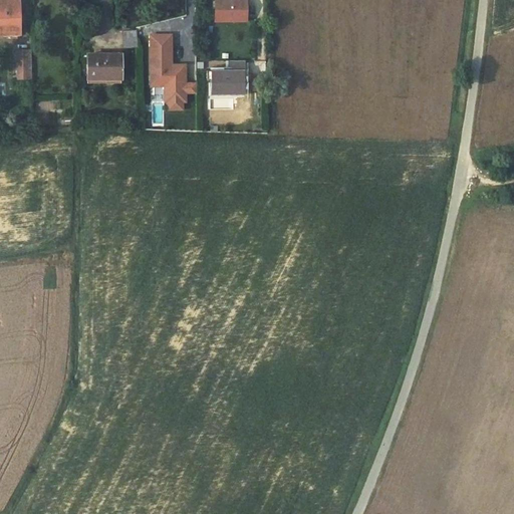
[(0,0),(0,31),(3,31),(3,36),(19,36),(18,0),(0,0)]
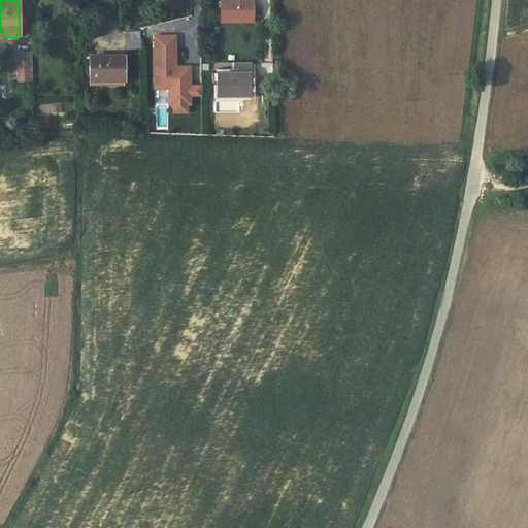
[(221,0),(221,24),(256,24),(256,0),(221,0)]
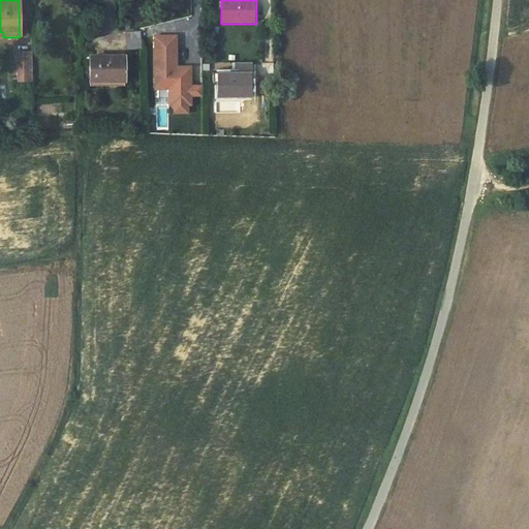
[(125,32),(127,50),(141,48),(139,30),(125,32)]
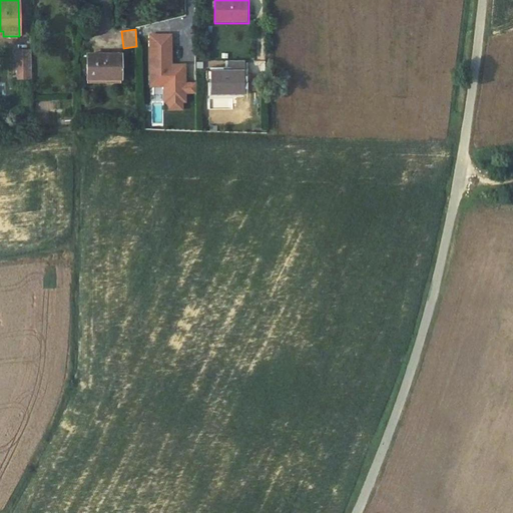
[(173,63),(173,33),(148,34),(149,87),(163,87),(163,102),(168,102),(168,111),(186,110),(186,94),(197,93),(196,81),(187,82),(187,63),(173,63)]
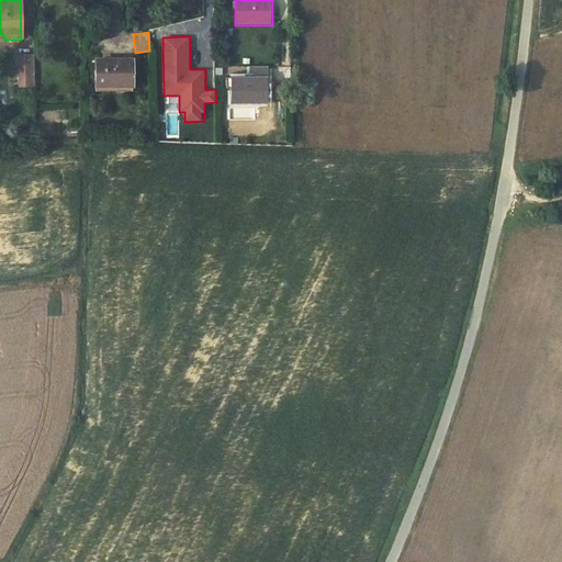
[(34,76),(34,55),(19,55),(20,76),(34,76)]
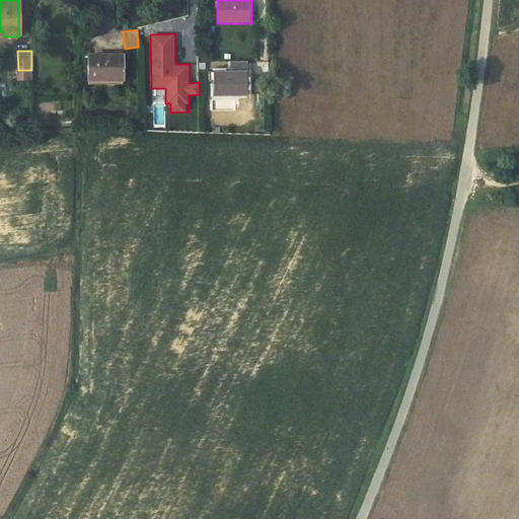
[(122,55),(88,55),(88,78),(122,78),(122,55)]
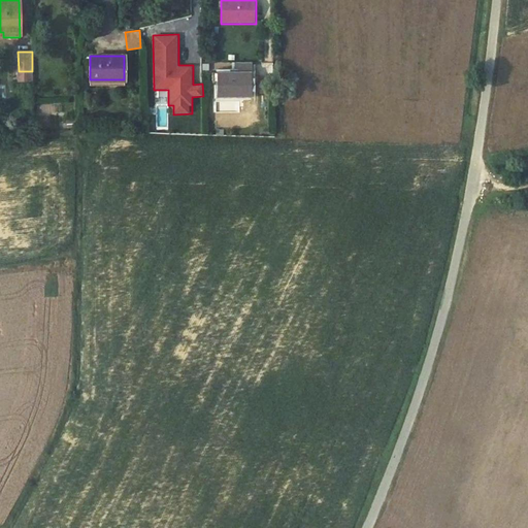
[(235,62),(235,72),(218,72),(218,100),(254,99),(254,62),(235,62)]
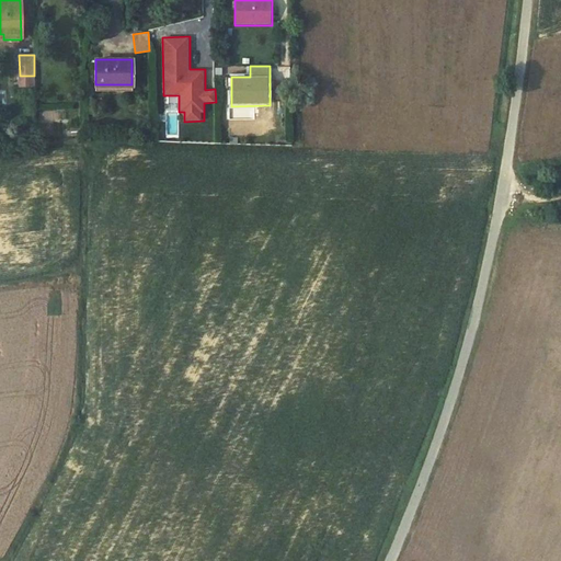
[(35,84),(34,76),(20,76),(20,86),(35,84)]
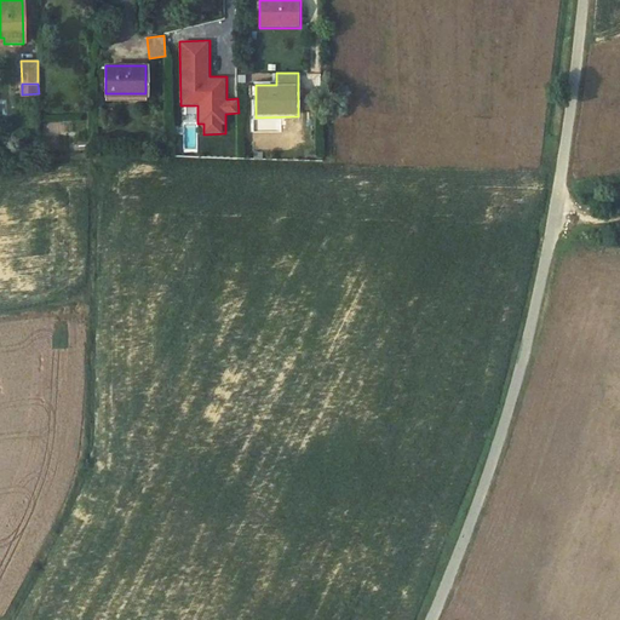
[(28,154),(34,149),(30,144),(24,149),(28,154)]
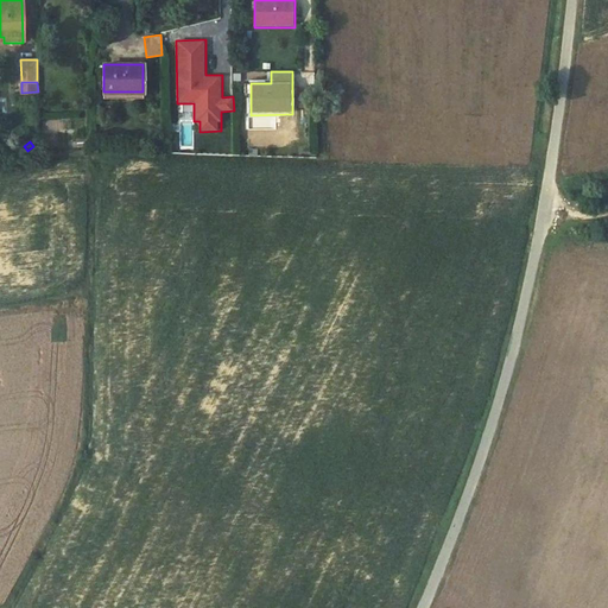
All buildings are outlined.
